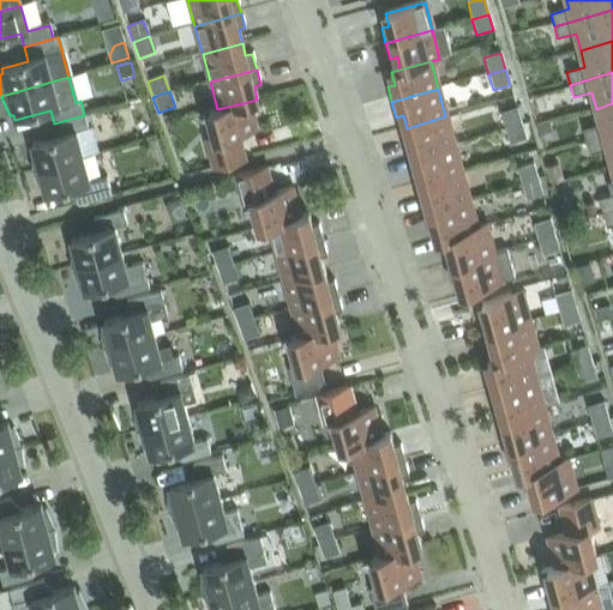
[(214,168),(244,159),(238,134),(256,130),(248,102),(217,109),(209,113),(216,139),(206,142),(214,168)]
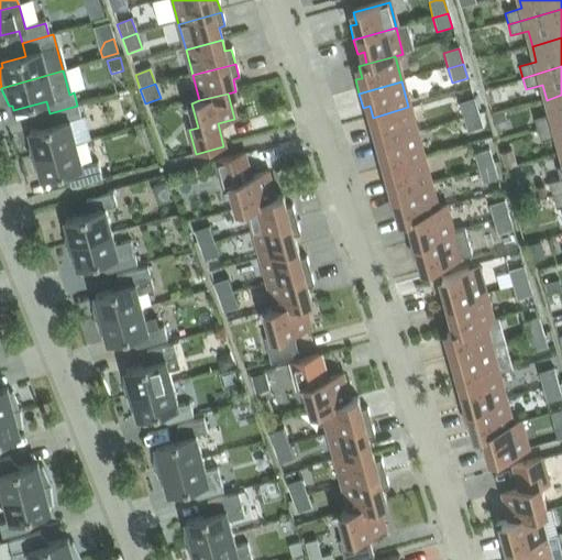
[(533,120),(537,131),(561,124),(561,95),(547,100),(551,114),(533,120)]
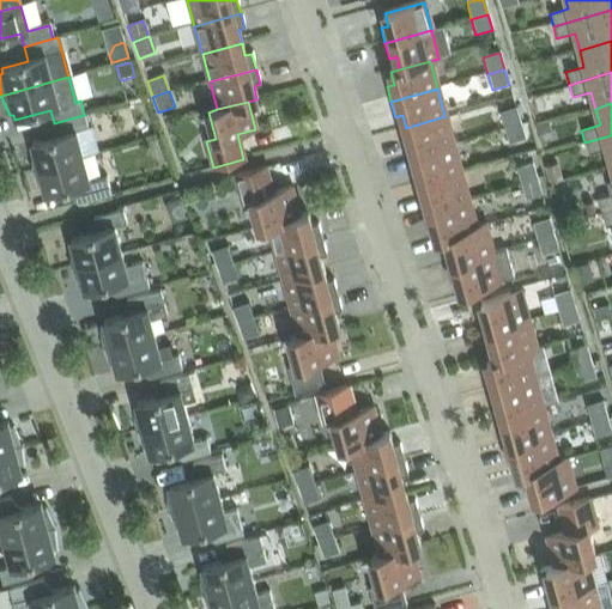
[(504,129),(520,125),(515,109),(500,114),(504,129)]
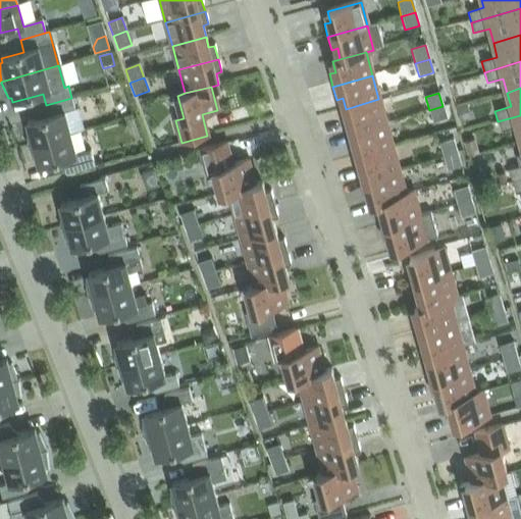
[(27,123),(28,127),(24,128),(27,146),(27,147),(69,135),(64,113),(74,110),(71,98),(46,105),(49,117),(27,123)]
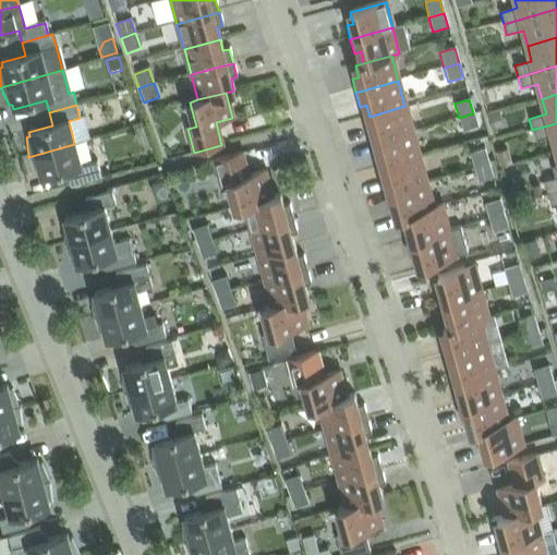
[(404,106),(370,117),(372,128),(366,130),(370,144),(412,132),(404,106)]
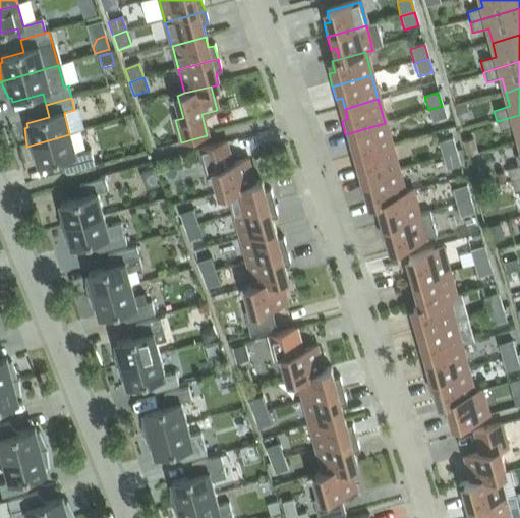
[(442,106),(428,110),(432,124),(446,120),(442,106)]
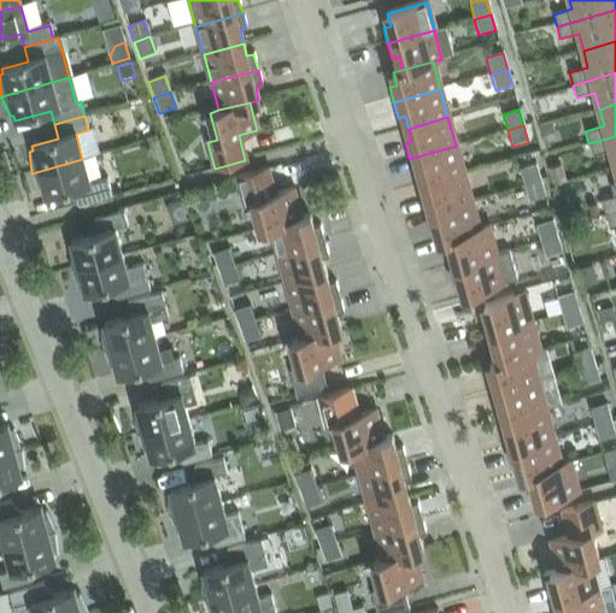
[(549,127),(539,129),(544,143),(552,141),(549,127)]
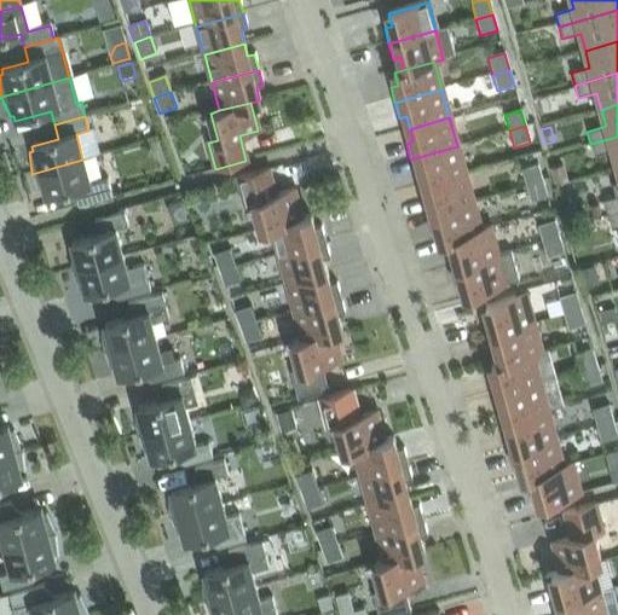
[(613,152),(617,168),(617,167),(617,137),(590,144),(594,157),(613,152)]
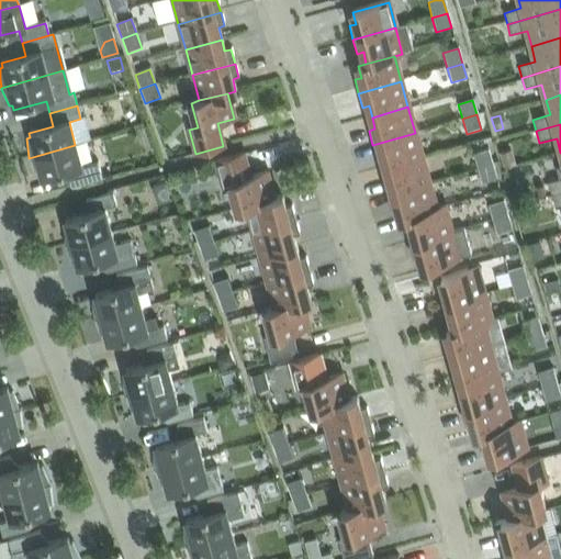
[(415,133),(372,145),(377,158),(382,157),(385,168),(422,158),(415,133)]
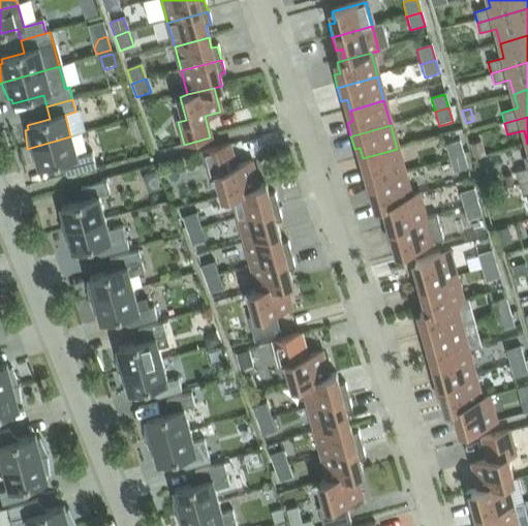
[(34,165),(38,164),(39,169),(62,162),(66,178),(96,169),(91,154),(76,158),(70,136),(27,149),(28,149),(34,165)]
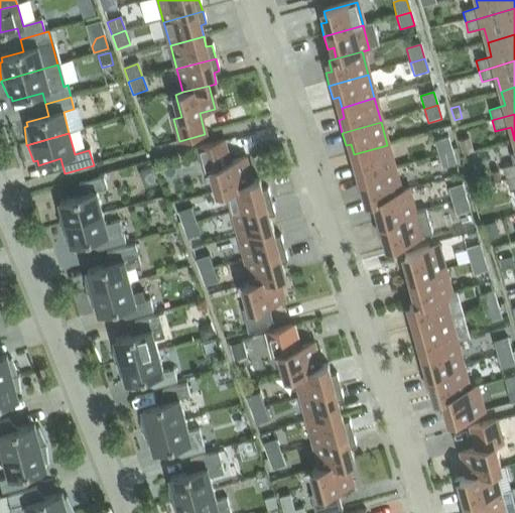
[(433,142),(437,156),(452,152),(447,138),(433,142)]
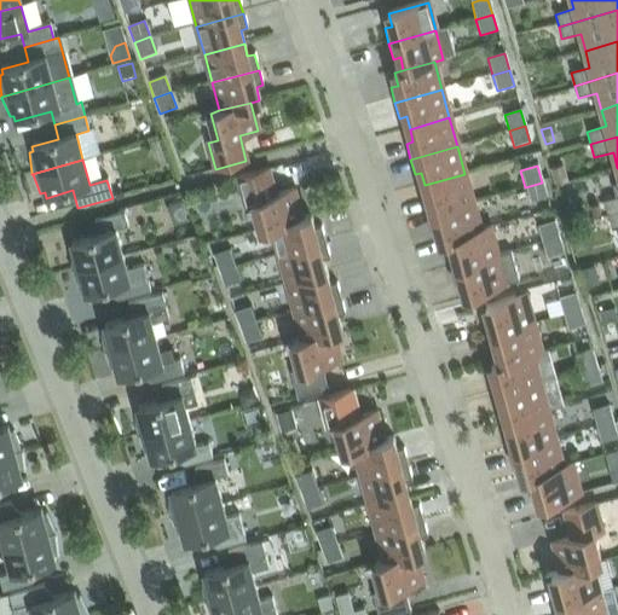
[(604,202),(607,216),(617,213),(617,167),(617,168),(617,170),(617,184),(612,185),(616,198),(604,202)]
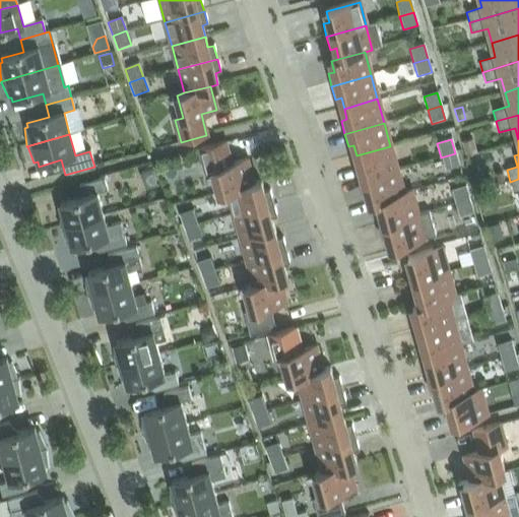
[(470,141),(462,143),(465,156),(474,154),(470,141)]
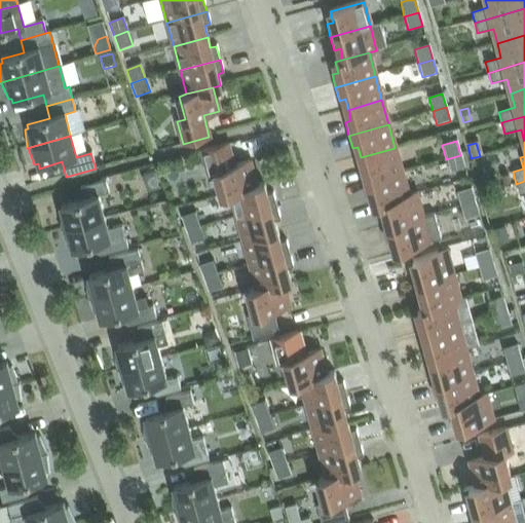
[(230,193),(256,186),(250,162),(233,166),(227,145),(201,152),(208,175),(216,173),(222,196),(230,193)]
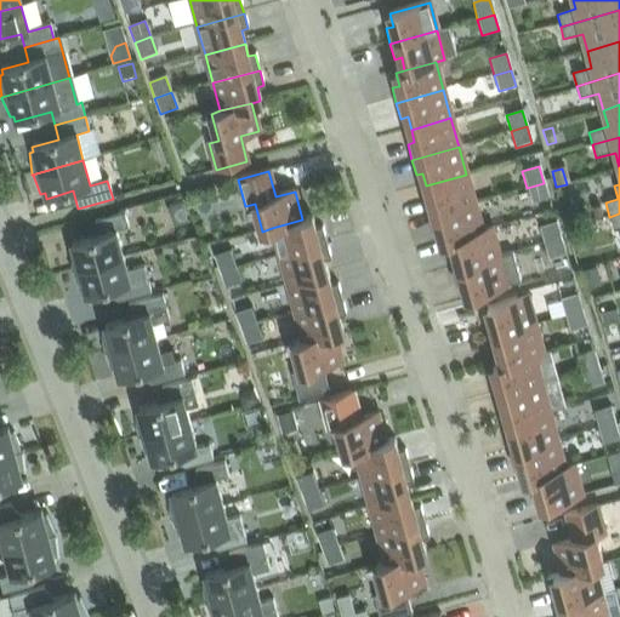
[(466,175),(426,186),(430,199),(422,200),(427,216),(475,203),(466,175)]
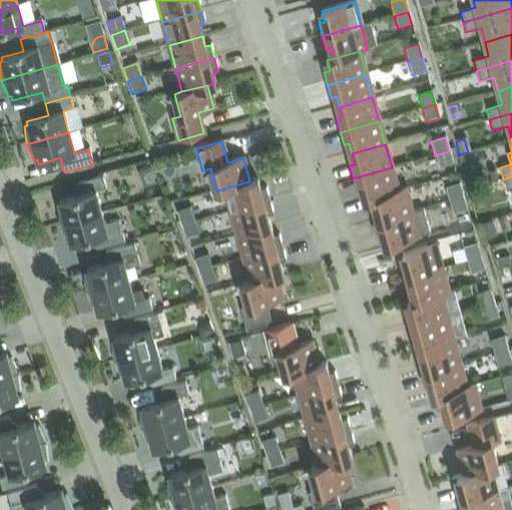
[(449,151),(435,155),(439,168),(453,164),(449,151)]
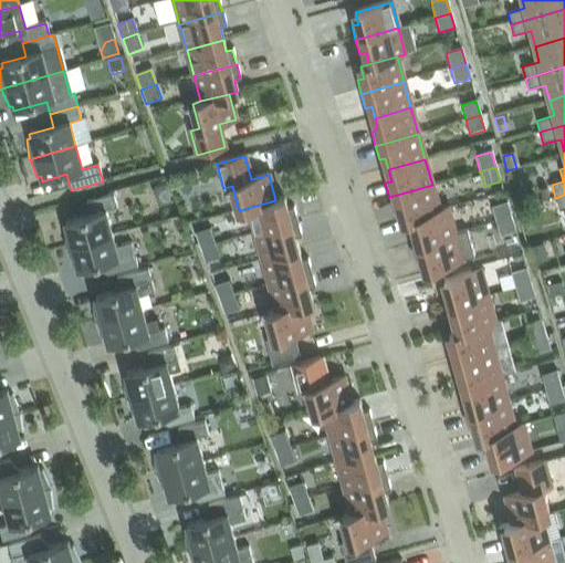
[(403,221),(411,219),(439,211),(432,185),(389,197),(393,211),(399,209),(403,221)]
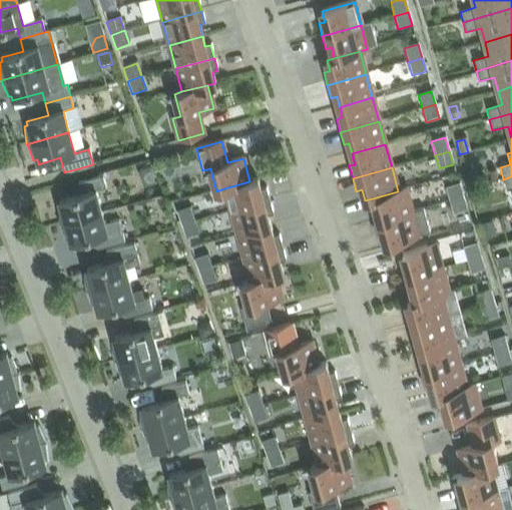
[(511,176),(503,179),(506,191),(511,189),(511,176)]
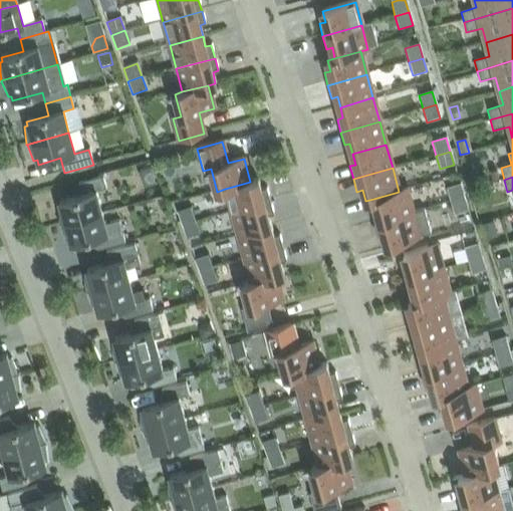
[(58,225),(101,214),(95,192),(105,190),(102,178),(78,184),(81,196),(58,202),(60,207),(56,207),(58,225)]
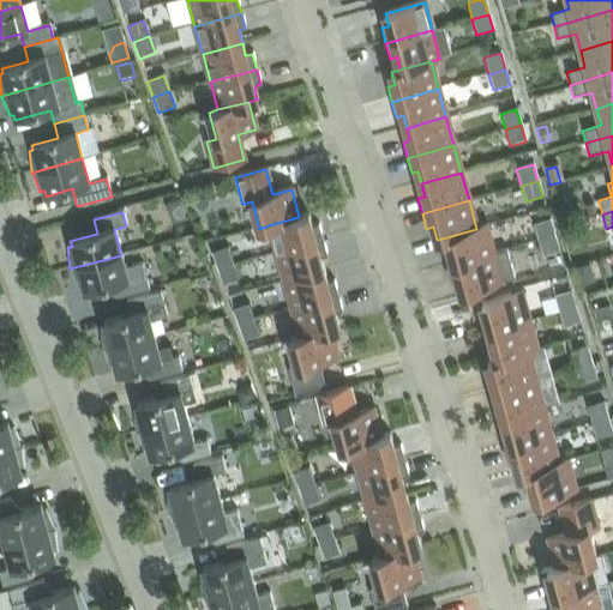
[(308,215),(299,217),(269,225),(276,254),(323,241),(318,225),(312,228),(308,215)]
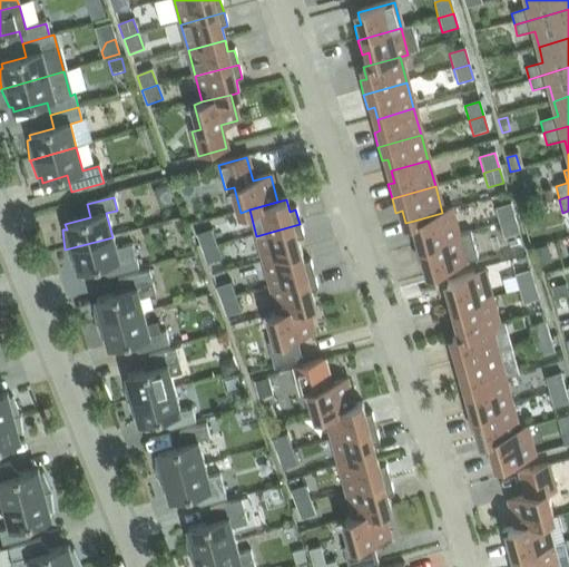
[(494,209),(499,224),(514,220),(510,205),(494,209)]
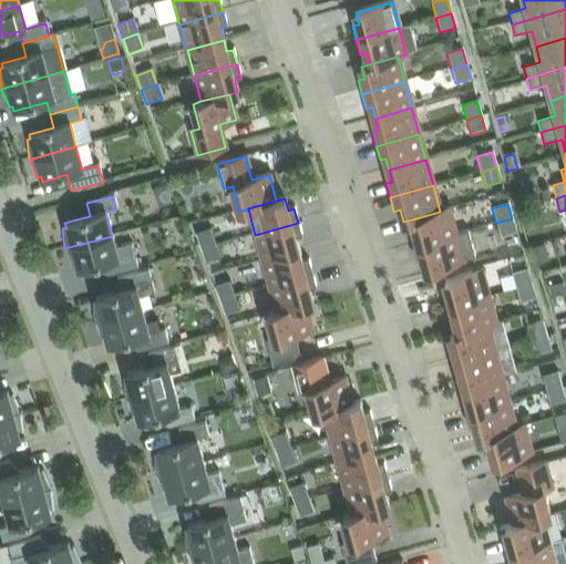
[(440,212),(412,219),(415,231),(409,233),(412,247),(455,235),(449,209),(440,212)]
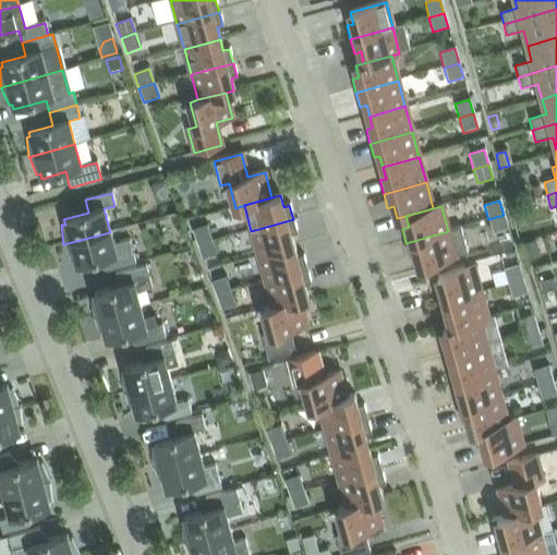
[(508,230),(504,215),(488,219),(493,234),(508,230)]
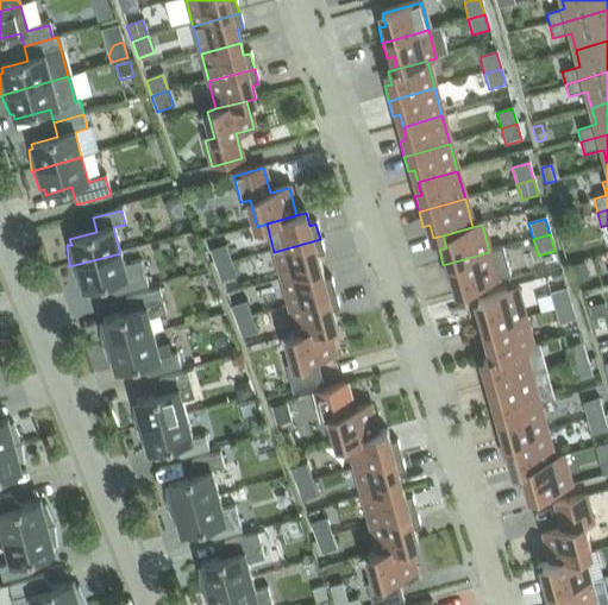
[(320,239),(274,252),(282,279),(320,269),(318,256),(324,254),(320,239)]
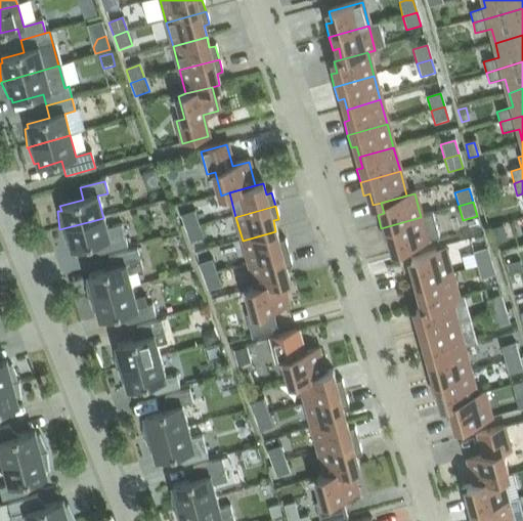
[(180,217),(185,230),(199,225),(193,212),(180,217)]
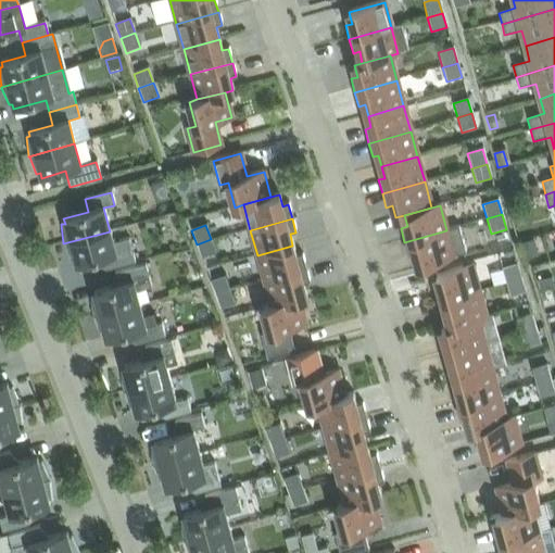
[(453,256),(446,230),(404,242),(408,255),(414,254),(418,265),(453,256)]
